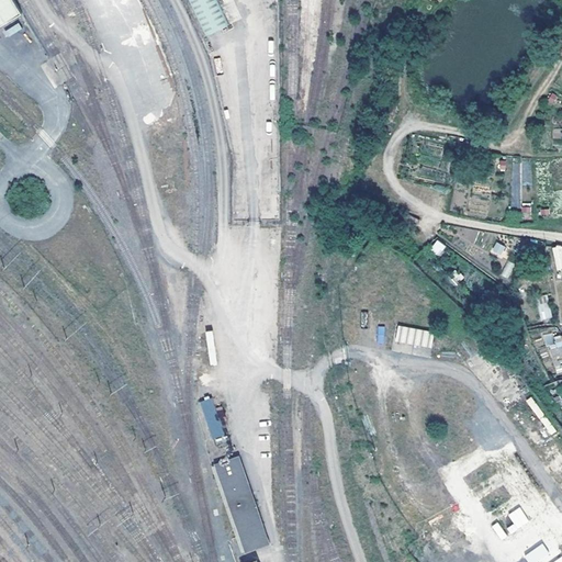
[(0,0),(0,26),(23,13),(14,0),(0,0)]
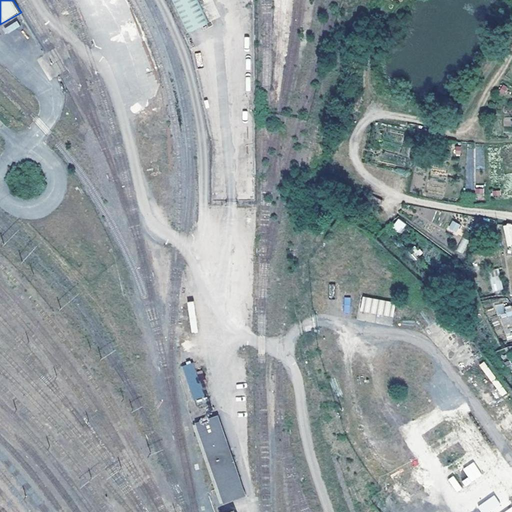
[(198,0),(171,0),(187,33),(209,22),(198,0)]
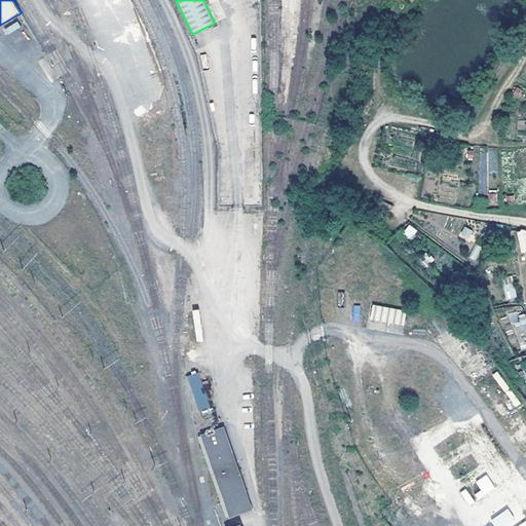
[(411,239),(418,231),(410,224),(403,232),(411,239)]
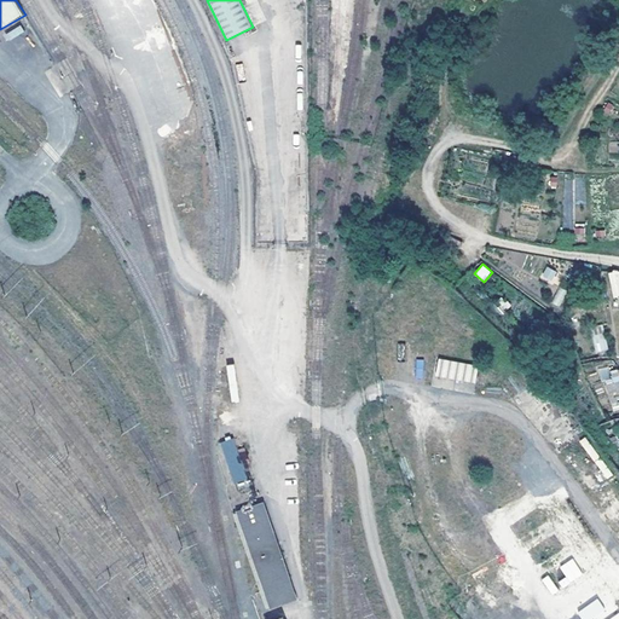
[(550,283),(556,272),(547,266),(541,277),(550,283)]
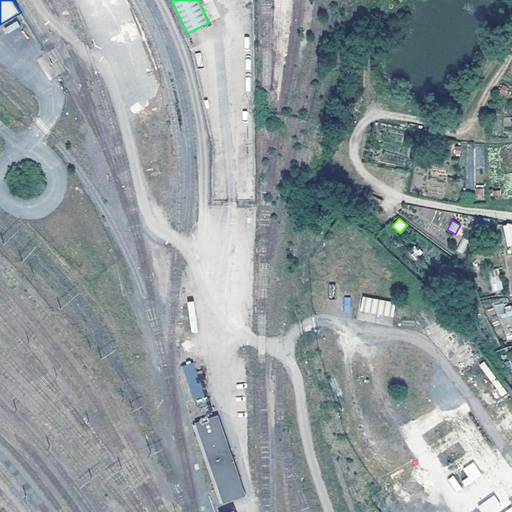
[(464,252),(468,240),(462,238),(458,250),(464,252)]
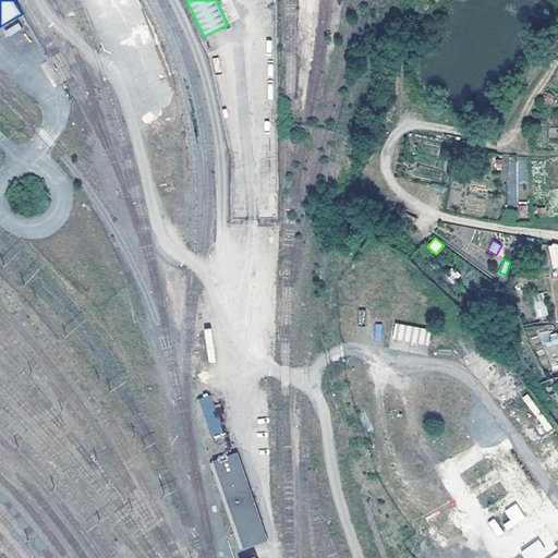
[(535,300),(535,316),(545,316),(545,300),(535,300)]
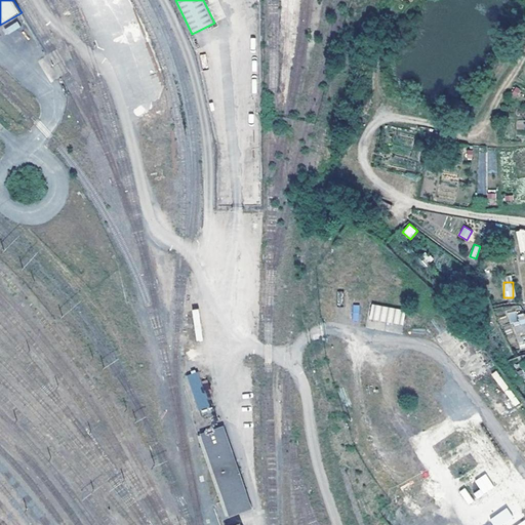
[(373,305),(370,319),(398,323),(401,309),(373,305)]
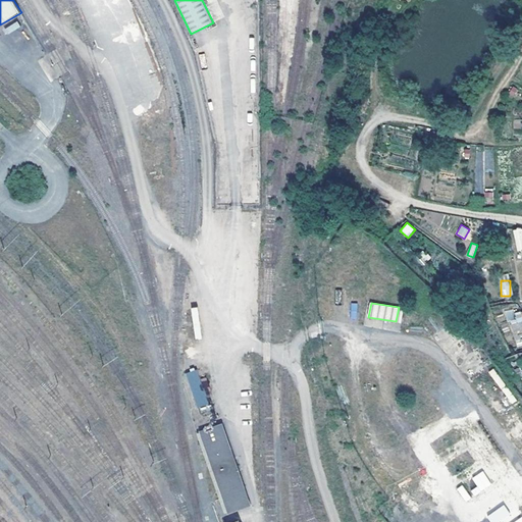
[(198,407),(209,404),(197,369),(187,372),(198,407)]
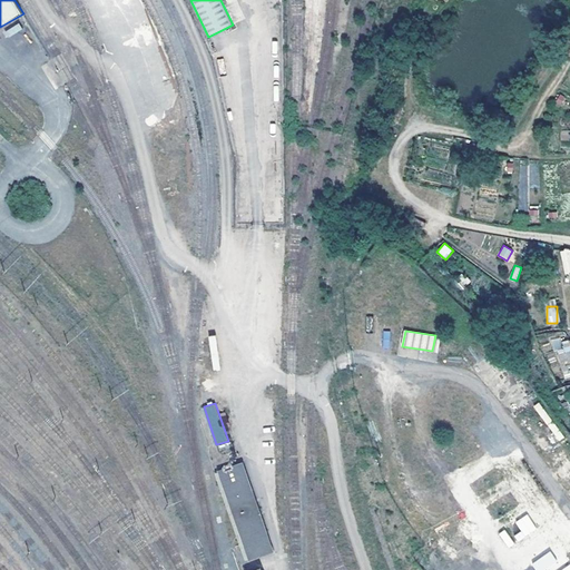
[(243,461),(217,470),(248,560),(274,551),(243,461)]
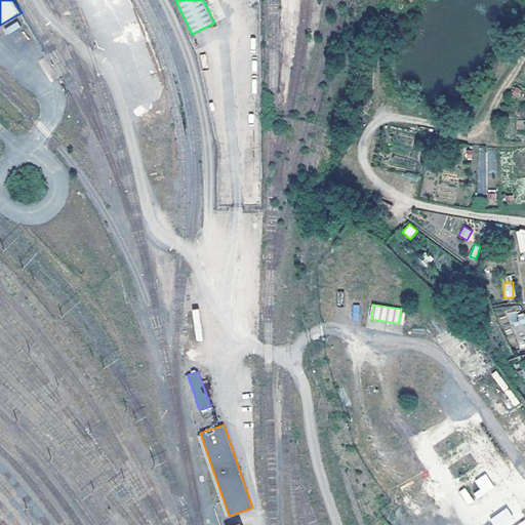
[(474,480),(479,489),(473,492),(476,497),(493,488),(486,474),(474,480)]
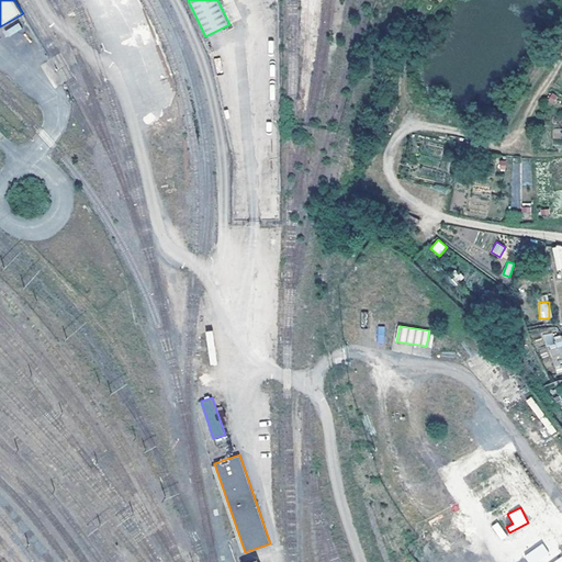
[(501,540),(507,536),(497,521),(492,526),(501,540)]
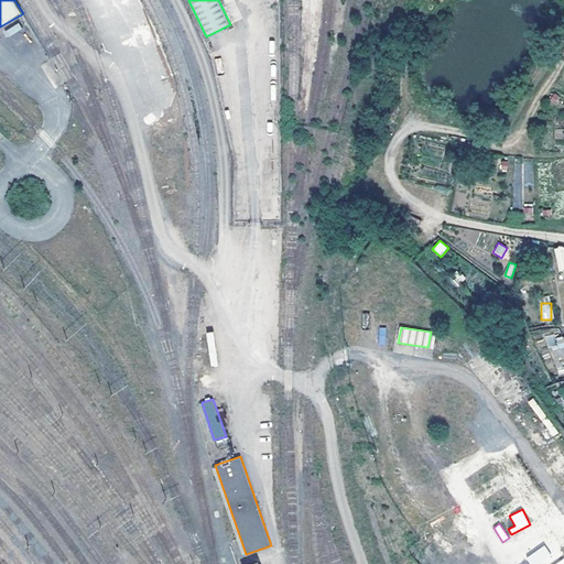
[(544,545),(525,556),(530,563),(545,563),(553,560),(544,545)]
